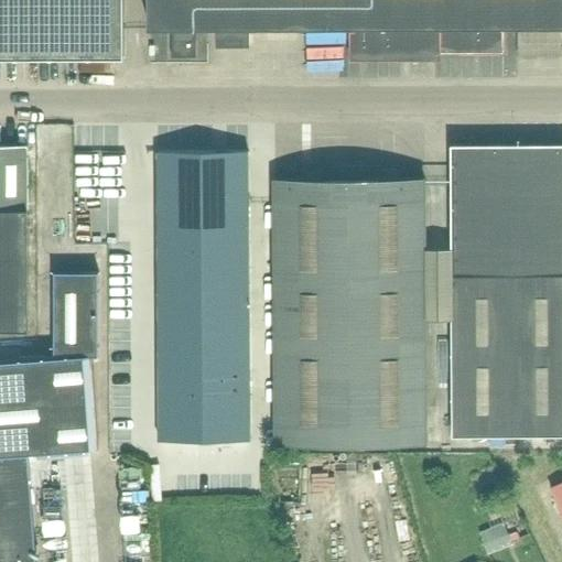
[(120,0),(0,0),(0,58),(121,58),(120,0)]
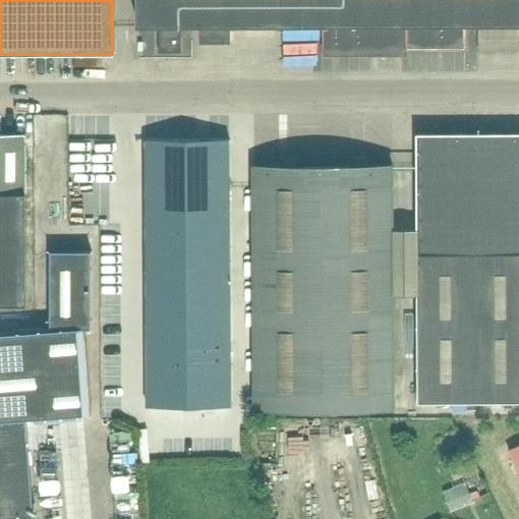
[(518,0),(135,0),(135,24),(324,24),(325,52),(379,52),(379,49),(462,48),(462,23),(518,23),(518,0)]
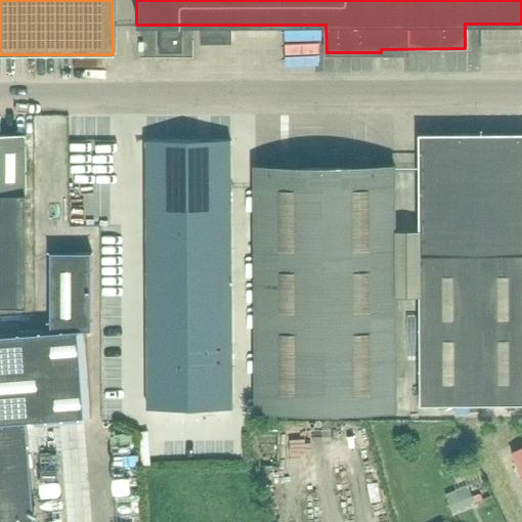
[(180,54),(180,31),(158,31),(158,54),(180,54)]
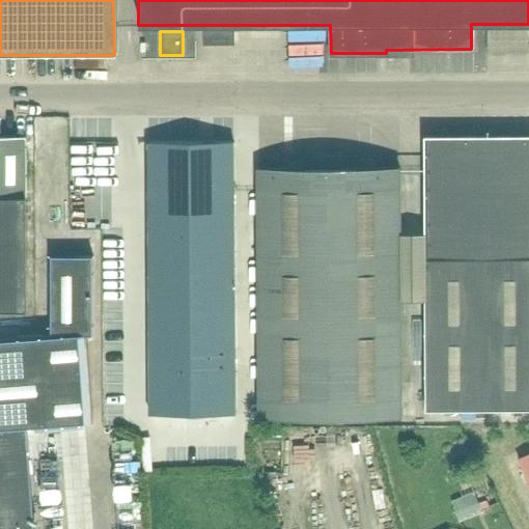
[(528,411),(528,137),(422,138),(424,412),(528,411)]
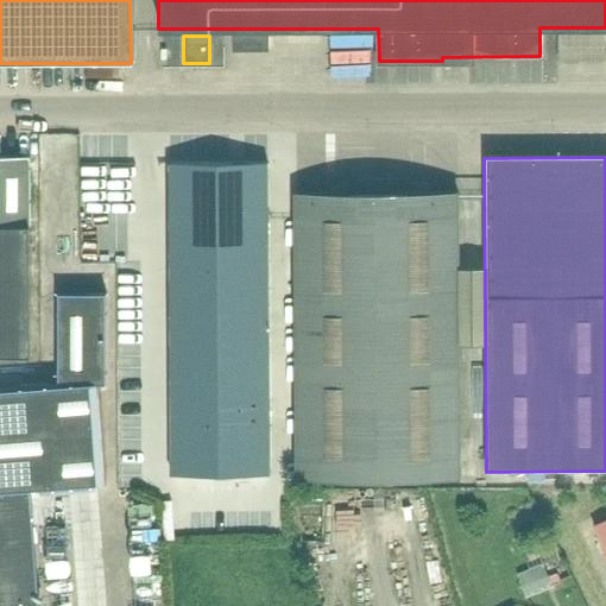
[(0,358),(27,359),(27,159),(0,158),(0,358)]
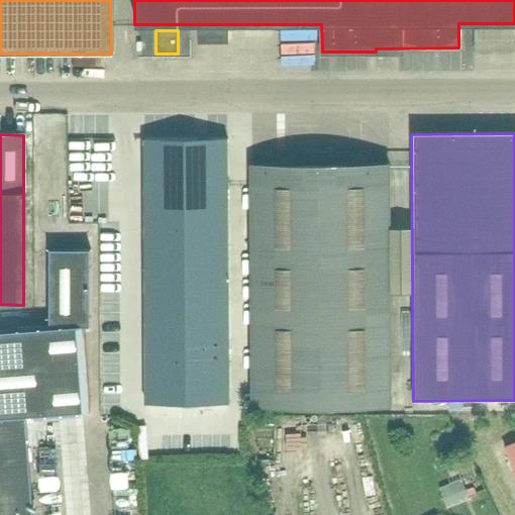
[(144,302),(145,405),(146,405),(224,404),(224,405),(225,405),(224,281),(223,281),(223,222),(223,139),(222,139),(206,140),(206,134),(193,134),(193,140),(144,140),(143,140),(144,223),(145,302),(144,302)]
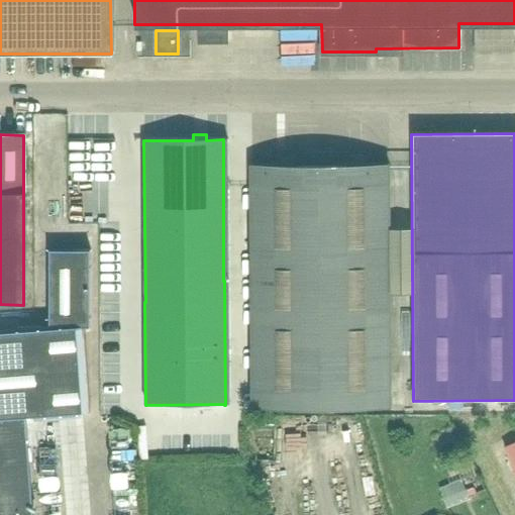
[(387,166),(249,167),(250,408),(388,407),(387,166)]
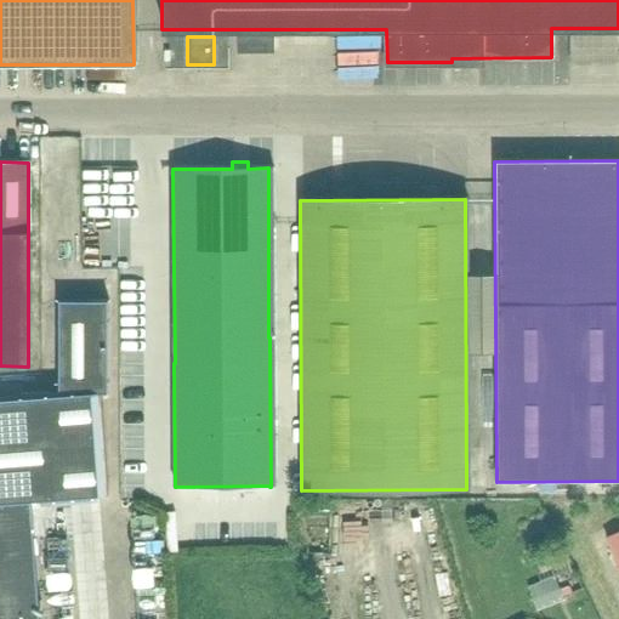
[(0,504),(28,501),(106,495),(98,396),(106,396),(106,301),(57,301),(56,396),(0,399),(0,504)]
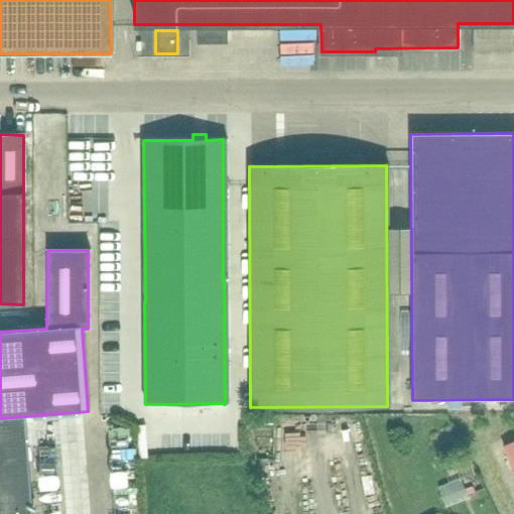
[(31,513),(23,416),(0,418),(0,513),(31,513)]
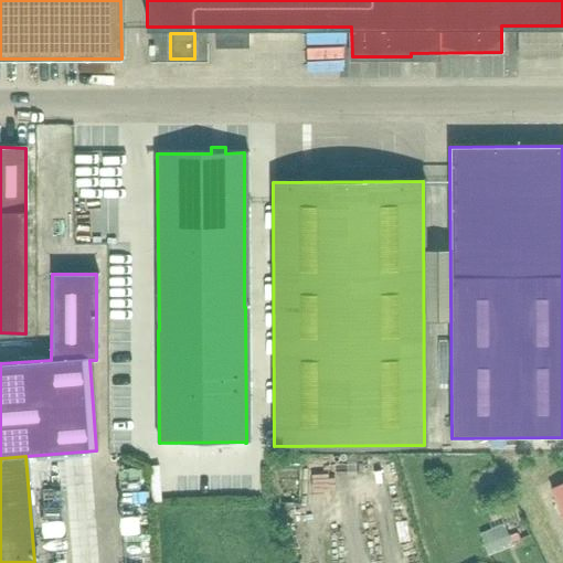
[(562,519),(562,482),(549,490),(562,519)]
